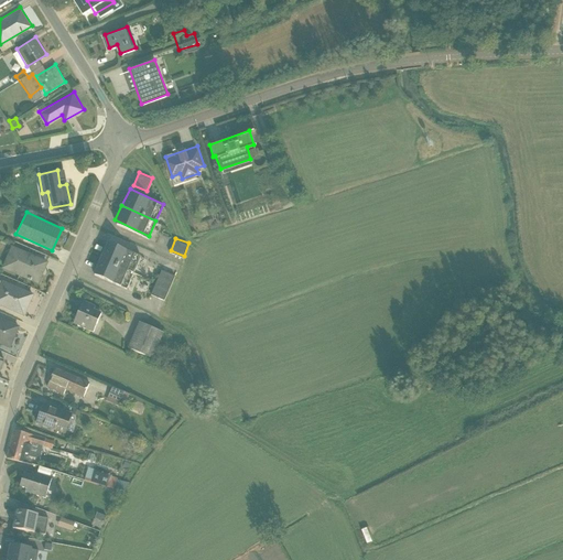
[(107,239),(100,254),(127,266),(133,251),(107,239)]
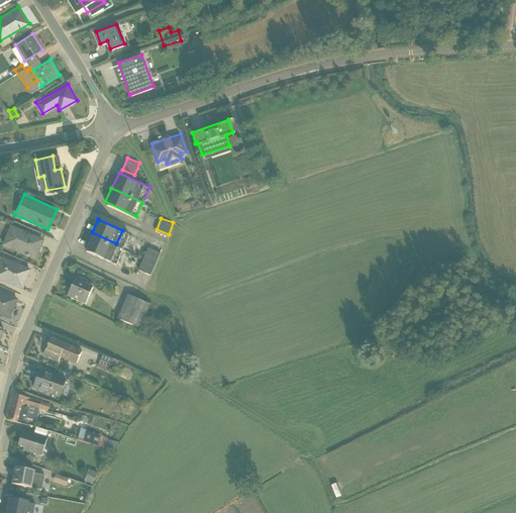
[(1,243),(34,259),(43,237),(10,223),(1,243)]
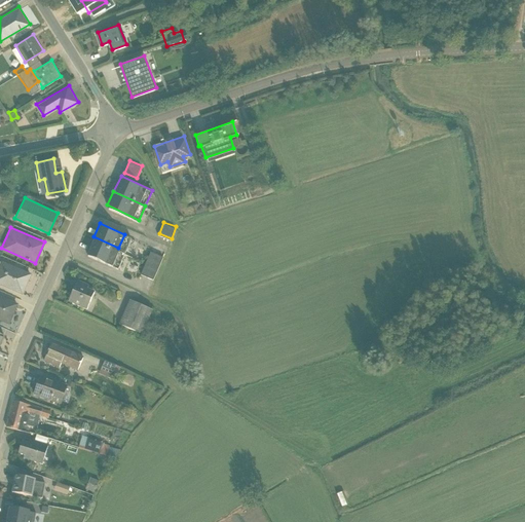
[(86,253),(111,264),(118,248),(94,236),(86,253)]
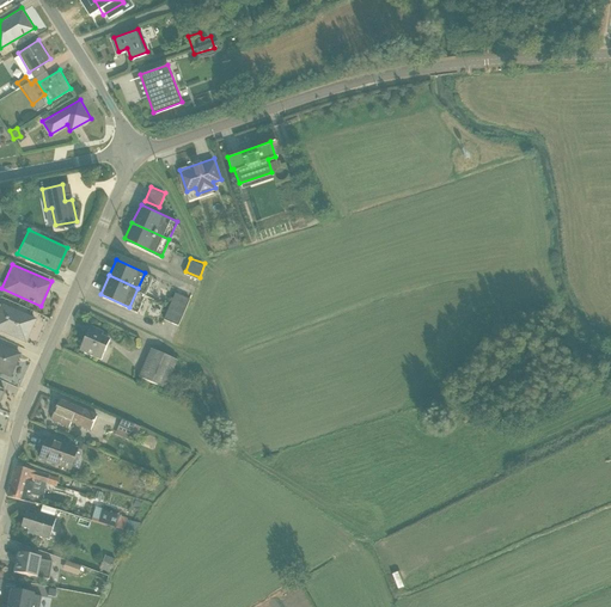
[(191,296),(176,290),(165,317),(179,323),(191,296)]
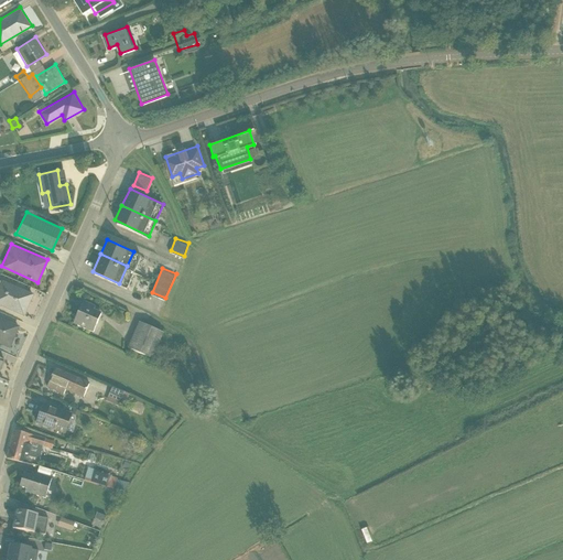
[(0,282),(0,303),(23,314),(33,292),(2,279),(0,282)]
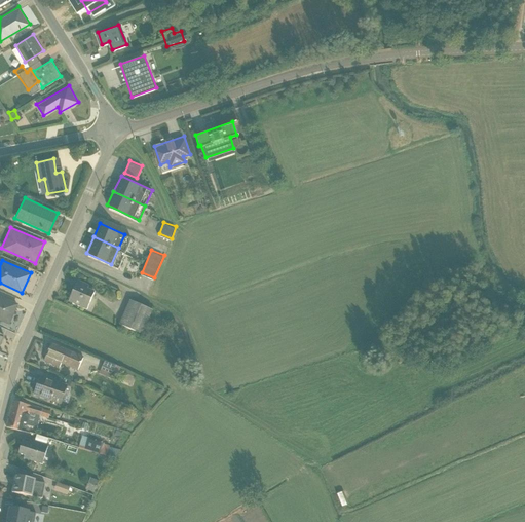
[(66,298),(86,309),(97,289),(77,278),(66,298)]
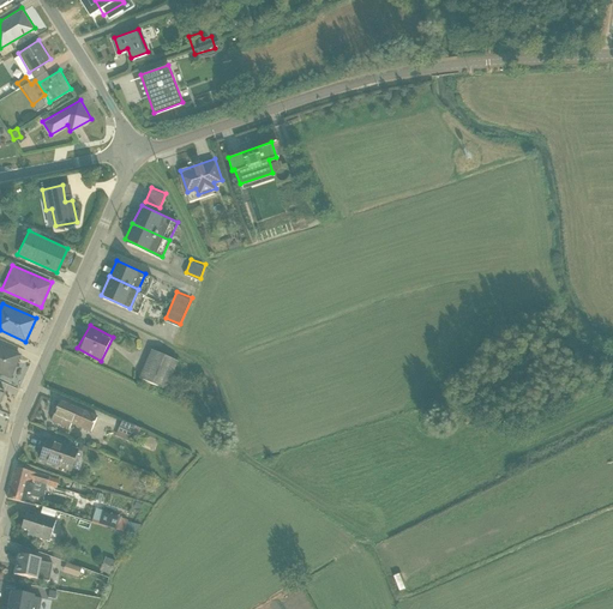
[(0,372),(12,377),(22,354),(0,343),(0,372)]
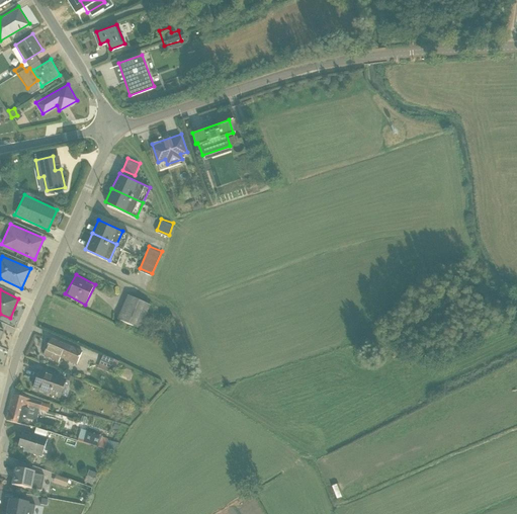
[(151,303),(128,292),(117,317),(141,327),(151,303)]
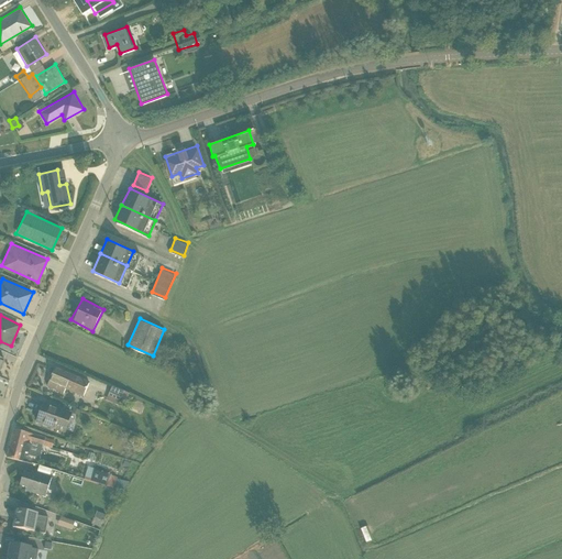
[(81,399),(90,380),(56,364),(47,384),(81,399)]
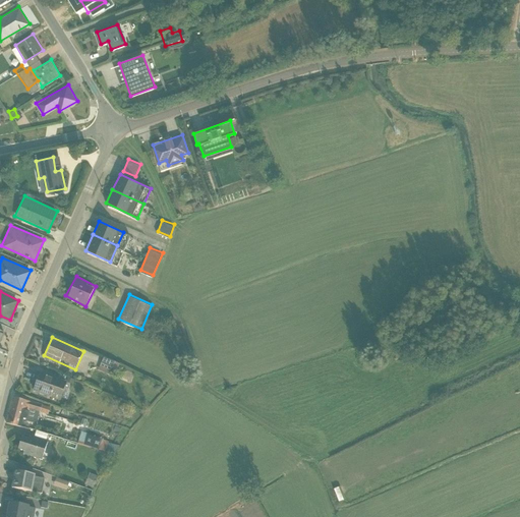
[(120,361),(104,354),(98,368),(110,374),(113,365),(118,367),(120,361)]
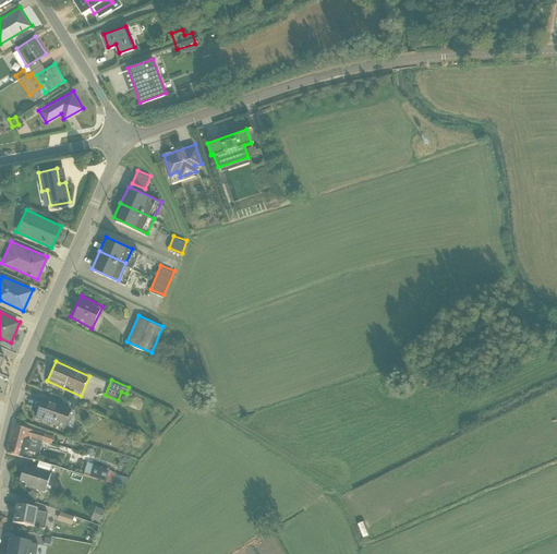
[(37,417),(67,426),(73,407),(44,396),(37,417)]
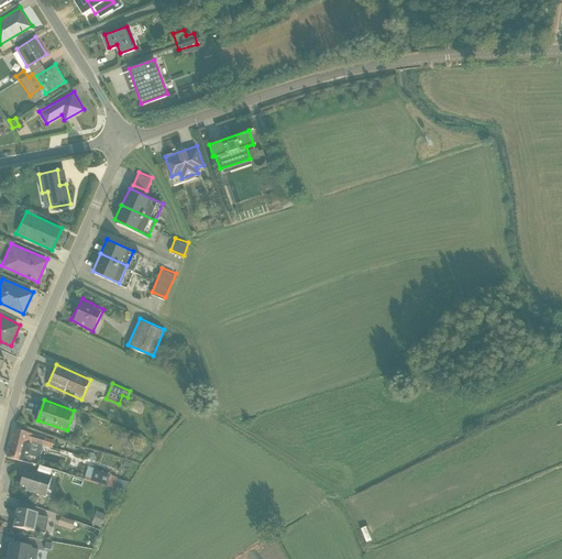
[(54,448),(56,437),(13,426),(7,453),(24,458),(25,451),(41,455),(43,445),(54,448)]
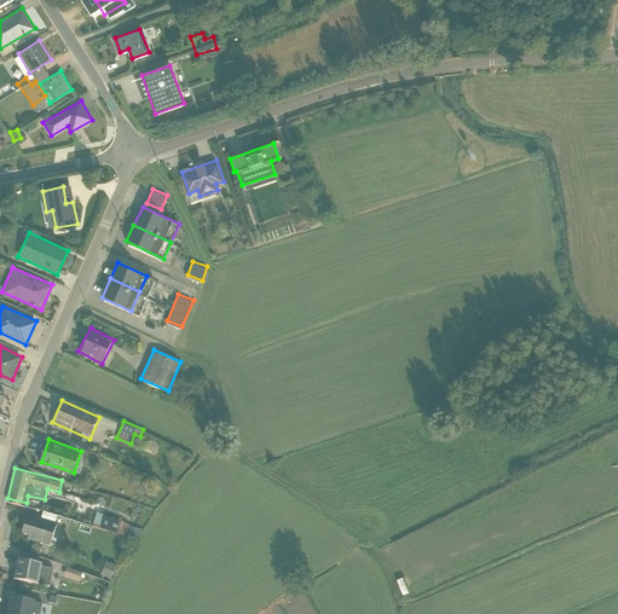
[(94,521),(98,510),(91,508),(87,519),(94,521)]
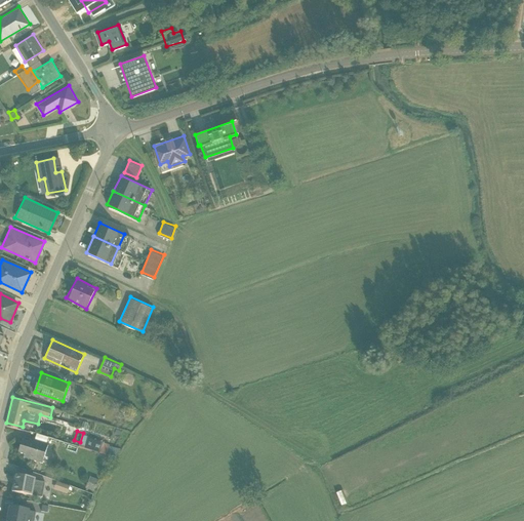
[(16,454),(42,462),(47,442),(22,435),(16,454)]
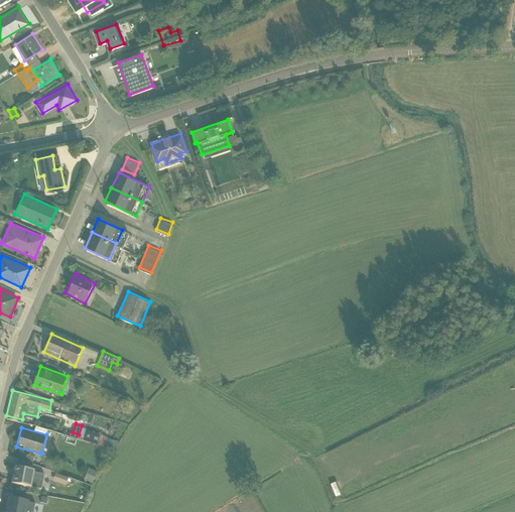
[(17,462),(13,481),(42,486),(45,472),(17,462)]
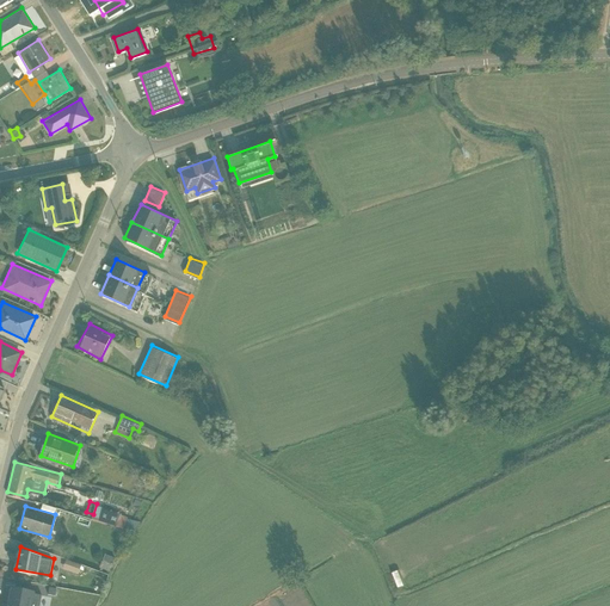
[(98,549),(94,557),(105,561),(109,554),(98,549)]
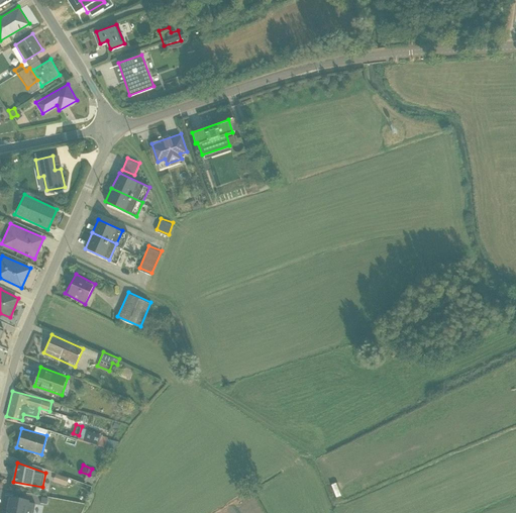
[(326,480),(330,493),(336,491),(331,478),(326,480)]
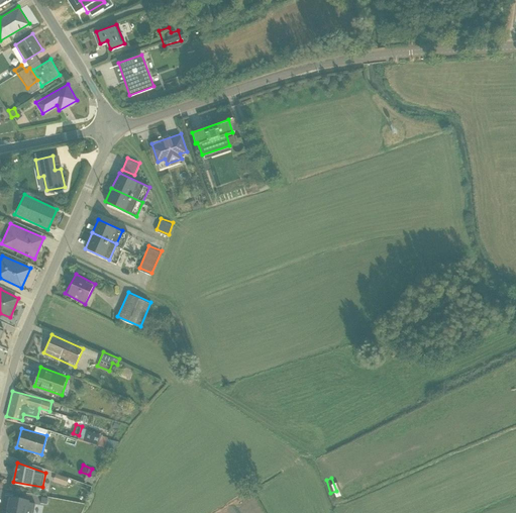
[(10,497),(7,512),(37,512),(39,502),(10,497)]
